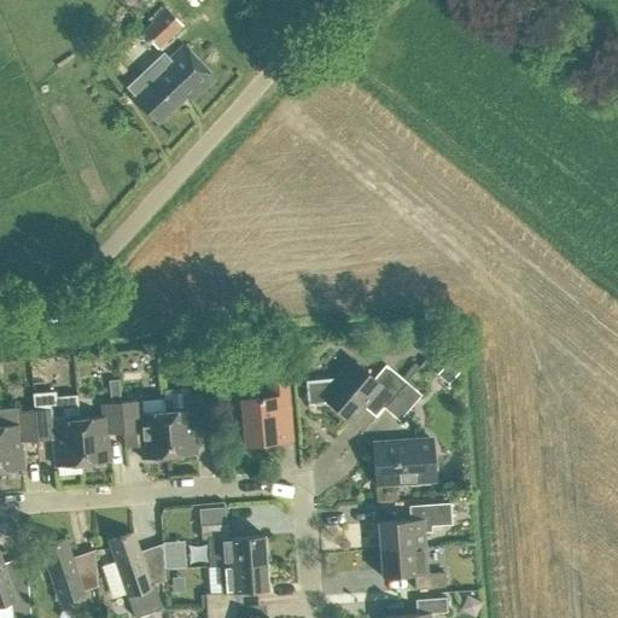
[(167,10),(141,33),(157,48),(181,25),(167,10)]
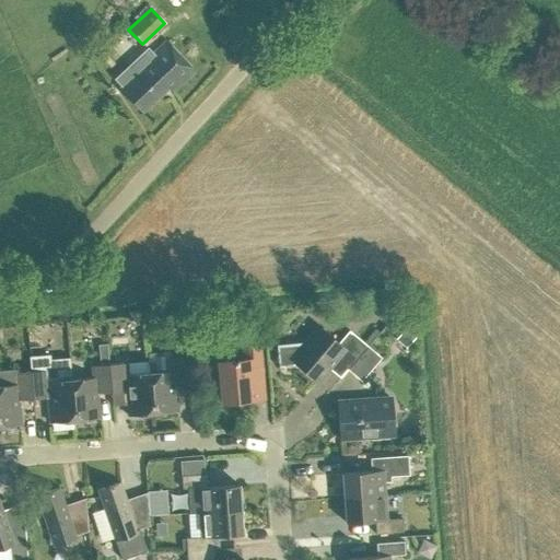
[(172,92),(195,71),(166,41),(151,54),(152,55),(149,58),(148,57),(133,71),(135,73),(119,88),(142,112),(167,88),(172,92)]
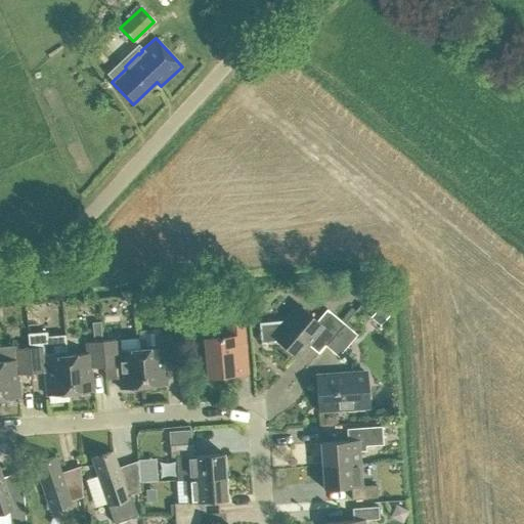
[(308,346),(318,353),(324,346),(343,324),(326,309),(316,320),(298,305),(285,320),(259,322),(261,344),(277,342),(297,358),(308,346)]
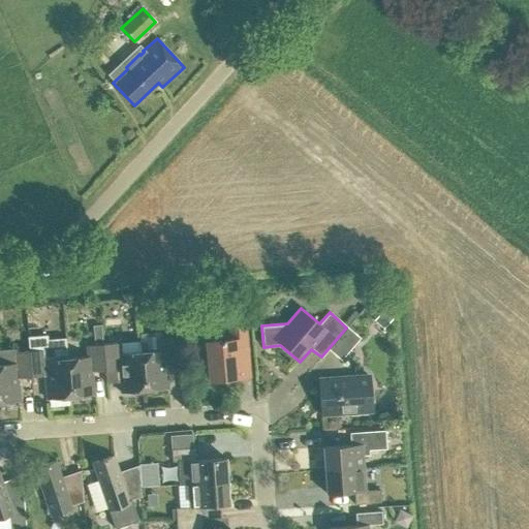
[(245,325),(230,328),(231,340),(207,342),(210,380),(249,377),(245,325)]
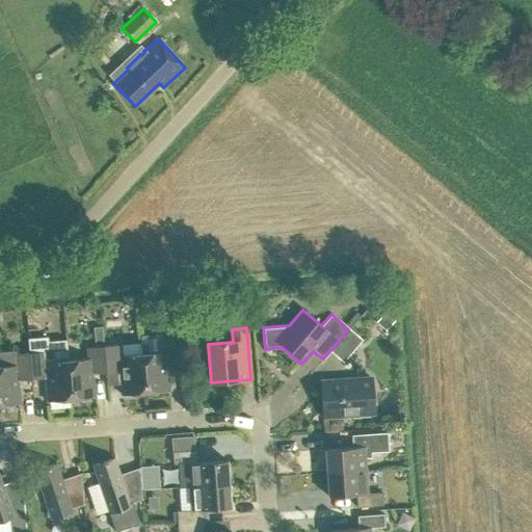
[(360,340),(348,329),(329,351),(330,351),(341,361),(360,340)]
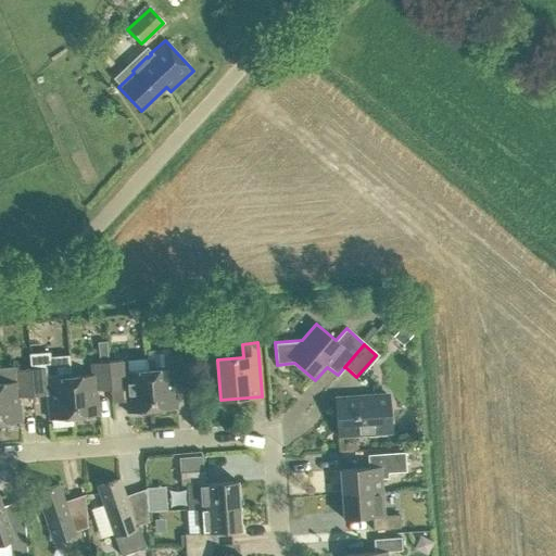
[(30,369),(33,396),(47,395),(49,419),(74,417),(71,377),(70,355),(67,355),(68,357),(48,358),(48,354),(30,356),(30,354),(29,354),(30,369)]
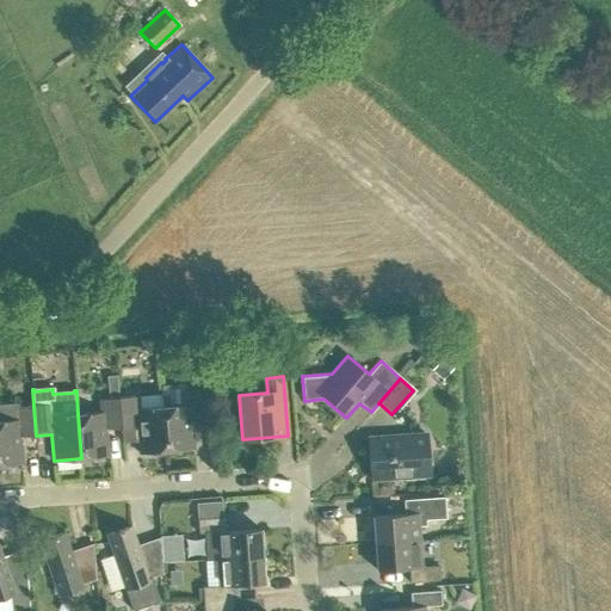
[(162,407),(167,451),(193,449),(192,421),(207,420),(204,390),(185,392),(186,405),(162,407)]
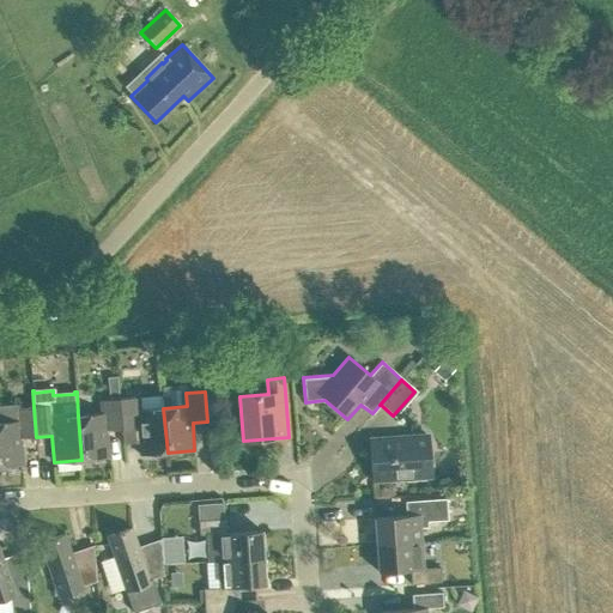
[(139,398),(120,399),(123,444),(133,444),(133,439),(138,439),(139,455),(168,453),(163,408),(139,410),(139,398)]
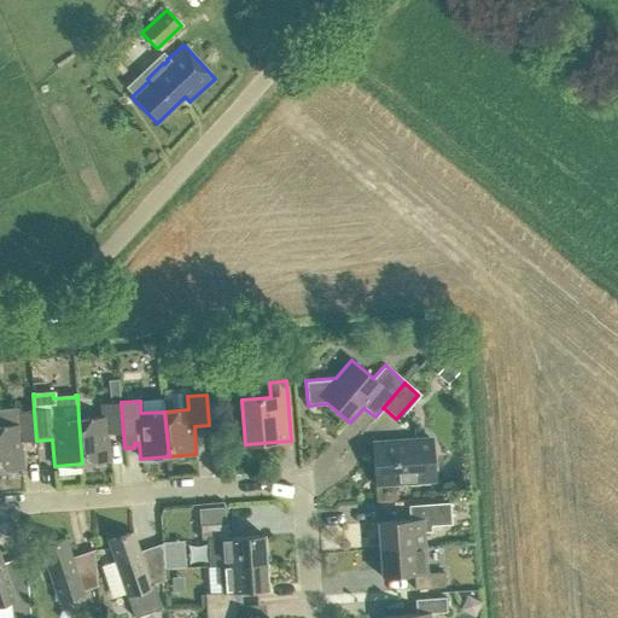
[(79,419),(82,464),(110,461),(108,435),(123,432),(120,402),(111,403),(100,404),(101,417),(79,419)]
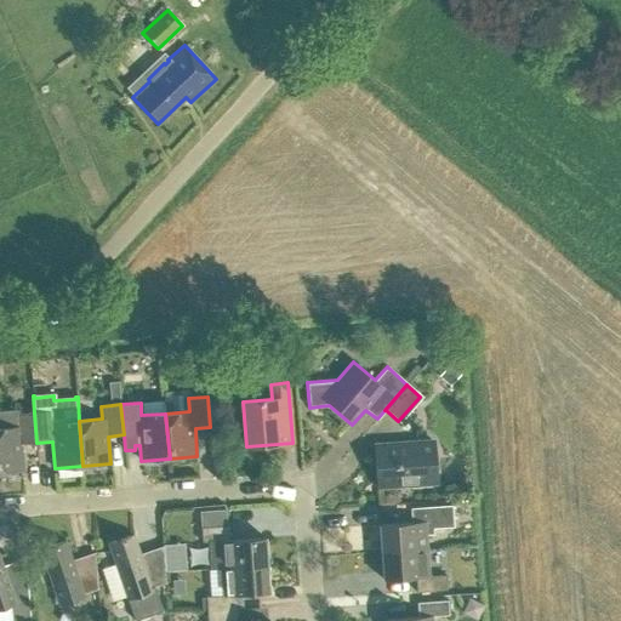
[(0,427),(0,473),(23,471),(21,444),(36,443),(34,412),(15,414),(16,427),(0,427)]
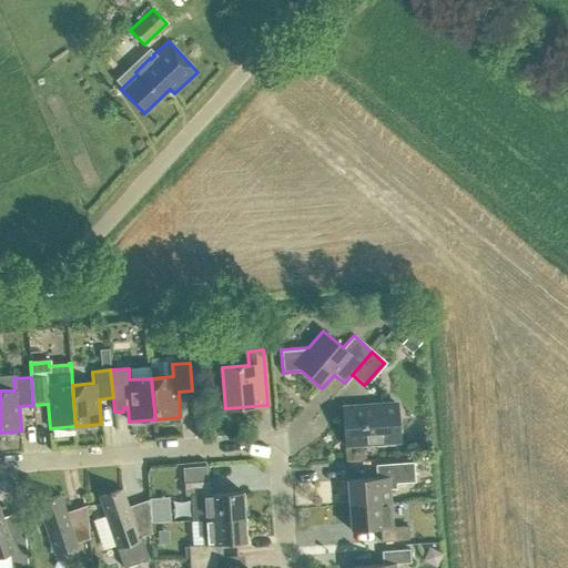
[(345,405),(347,447),(396,444),(394,402),(345,405)]
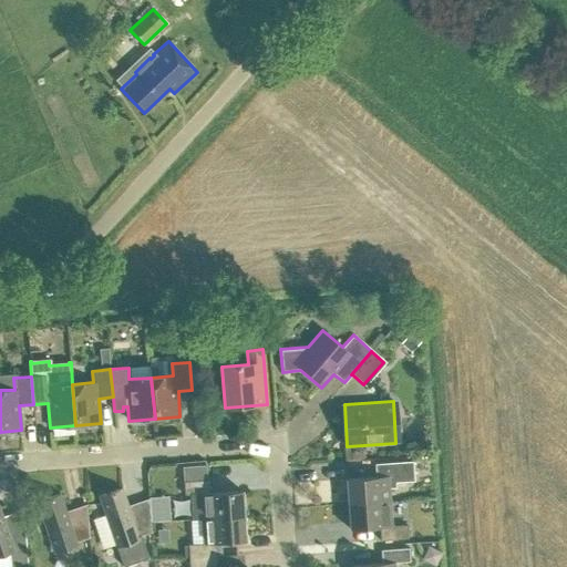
[(346,480),(348,504),(390,501),(389,488),(395,488),(395,483),(414,482),(413,461),(374,464),(375,477),(346,480)]
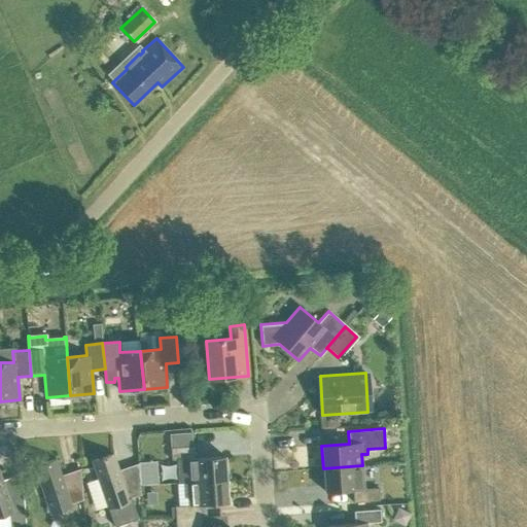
[(187,482),(225,480),(224,456),(198,458),(197,446),(170,448),(171,460),(176,460),(178,483),(187,482)]
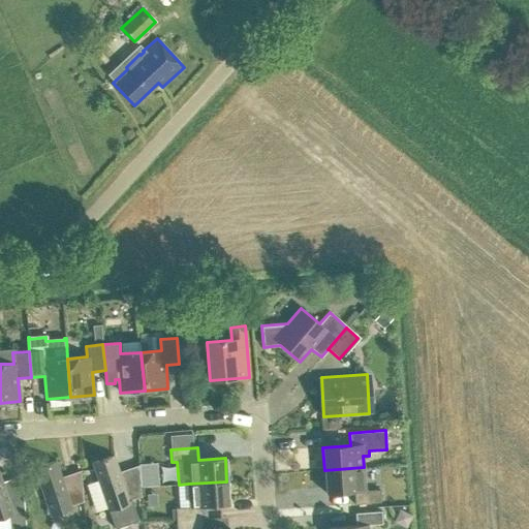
[(119,473),(113,456),(92,463),(115,528),(138,521),(132,503),(130,504),(129,501),(141,497),(138,465),(137,465),(137,467),(119,473)]
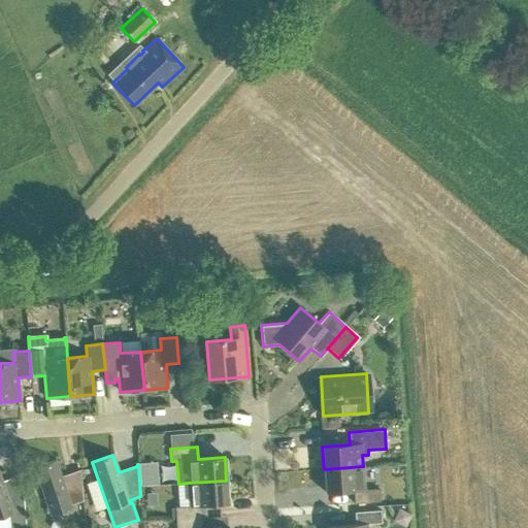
[(56,460),(34,467),(51,516),(72,508),(71,505),(83,501),(80,469),(79,469),(79,471),(61,477),(56,460)]
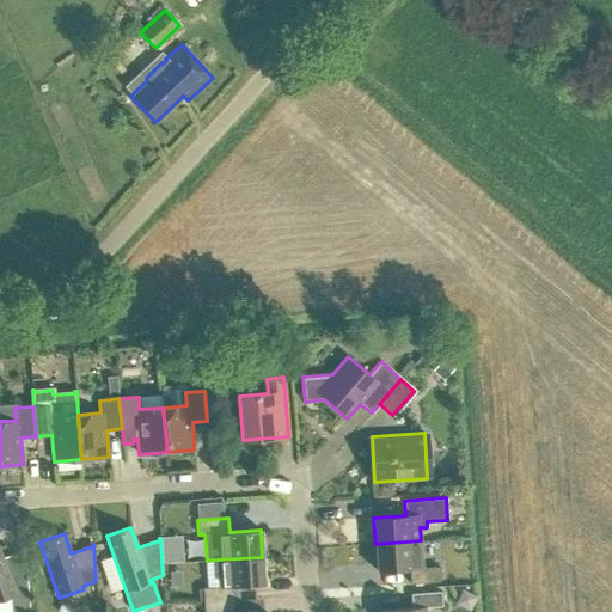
[(409,569),(410,583),(440,581),(439,567),(422,568),(421,540),(375,544),(378,571),(409,569)]
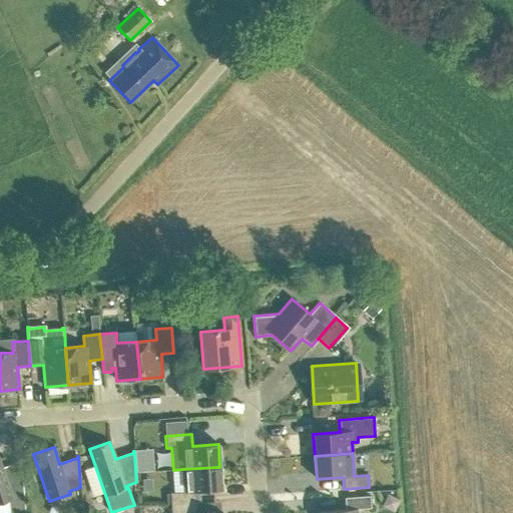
[(0,502),(9,500),(9,512),(25,512),(21,461),(20,461),(20,462),(2,468),(0,461),(0,502)]
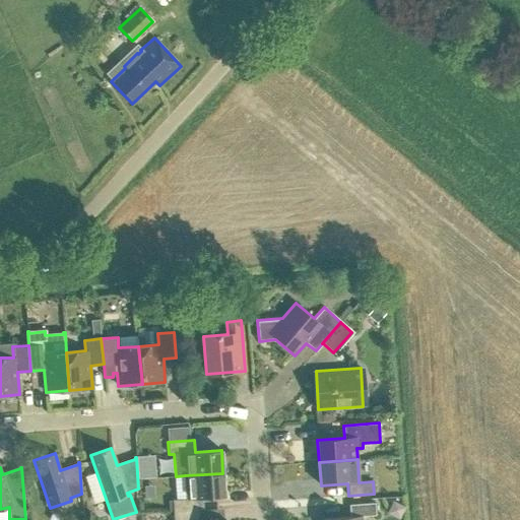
[(172,499),(173,512),(198,510),(198,498),(224,496),(222,473),(185,475),(186,498),(172,499)]
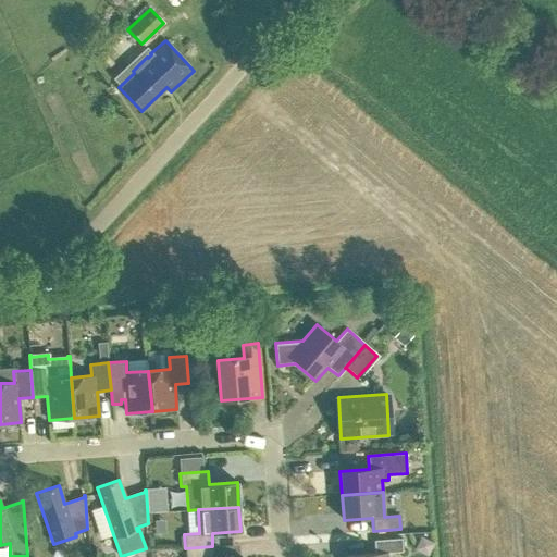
[(346,555),(346,556),(386,556),(387,553),(403,552),(401,539),(374,541),(374,553),(346,555)]
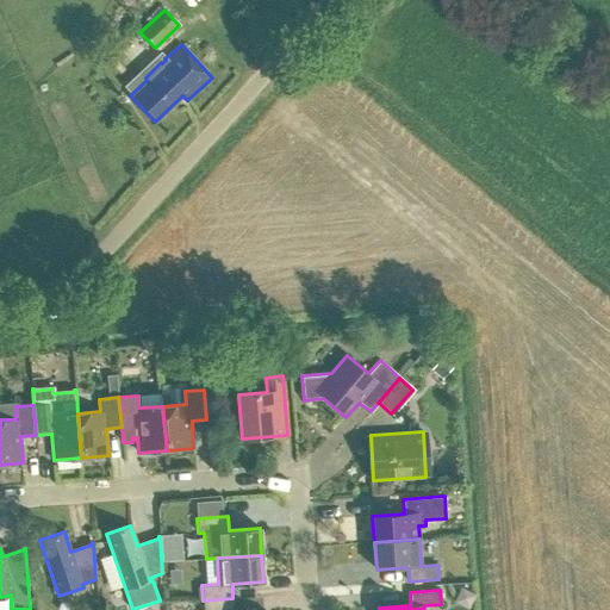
[(265,609),(266,609),(262,609),(234,609),(232,598),(203,601),(203,609),(265,609)]
